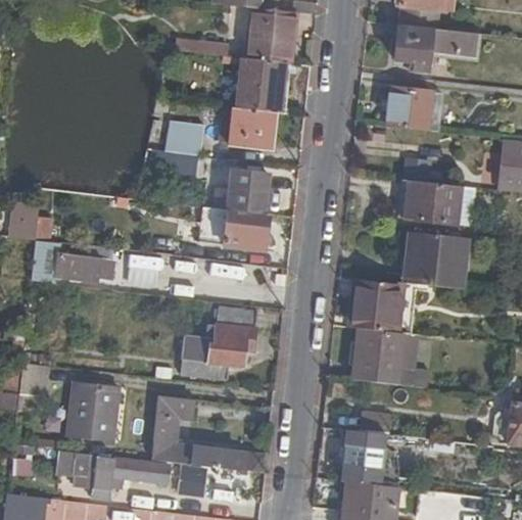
[(400,24),(441,28),(442,15),(431,14),(432,9),(442,9),(443,4),(443,0),(401,0),(400,5),(402,5),(400,24)]
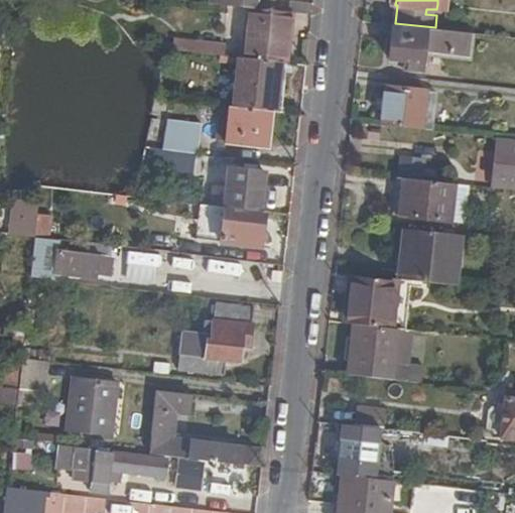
[(292,10),(252,6),(245,58),(282,61),(286,62),(292,10)]
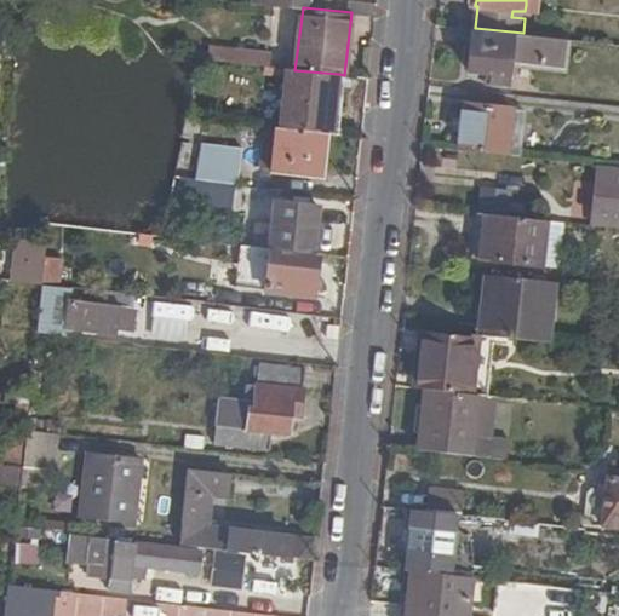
[(513,45),(473,40),(469,72),(487,73),(486,82),(508,85),(513,45)]
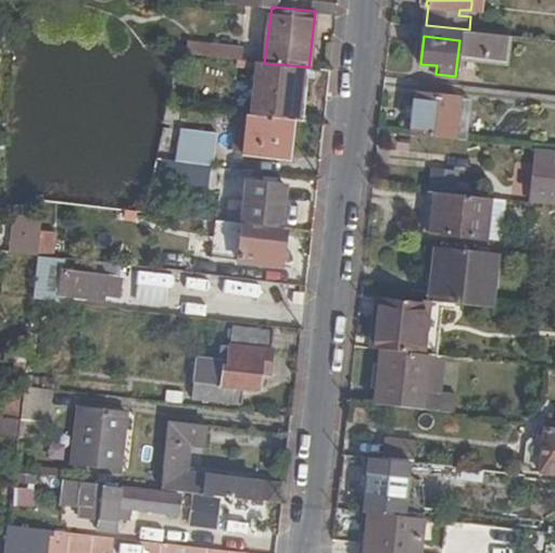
[(225,59),(226,46),(190,40),(188,54),(225,59)]
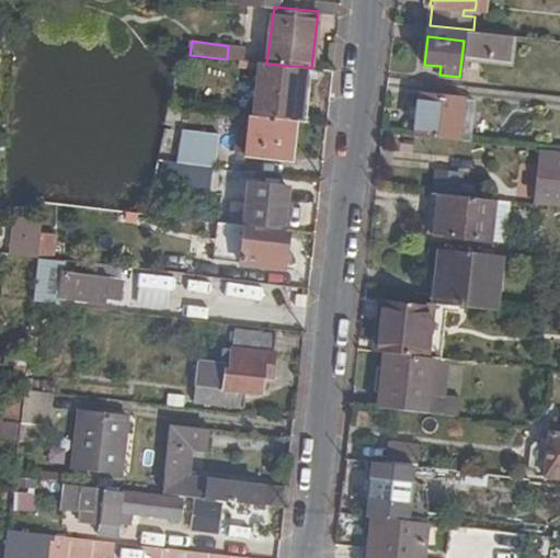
[(228,46),(227,59),(246,60),(247,48),(228,46)]
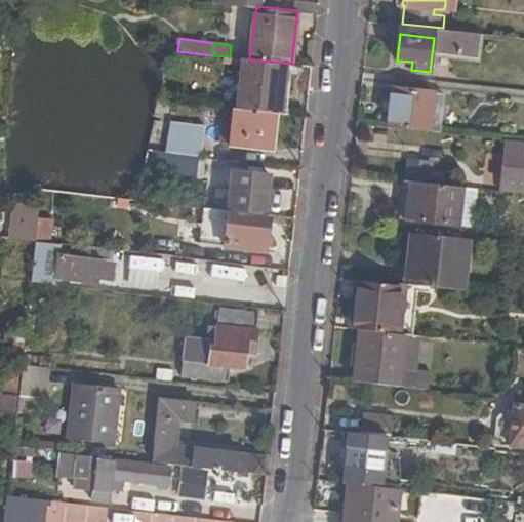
[(287,63),(249,59),(244,58),(238,108),(278,112),(287,113),(290,91),(284,90),(287,63)]
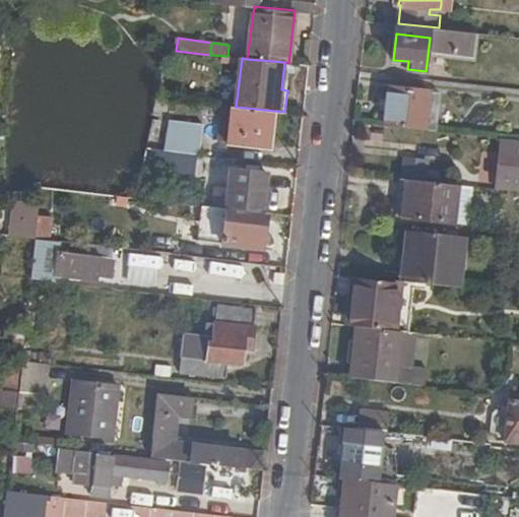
[(390,87),(386,125),(427,130),(431,92),(390,87)]
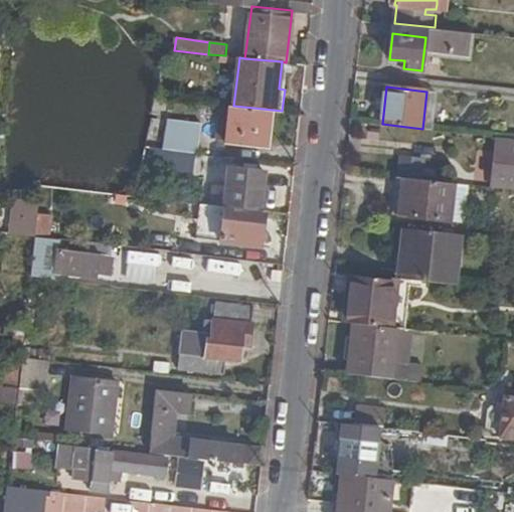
[(273,110),(233,106),(228,147),(268,150),(273,110)]
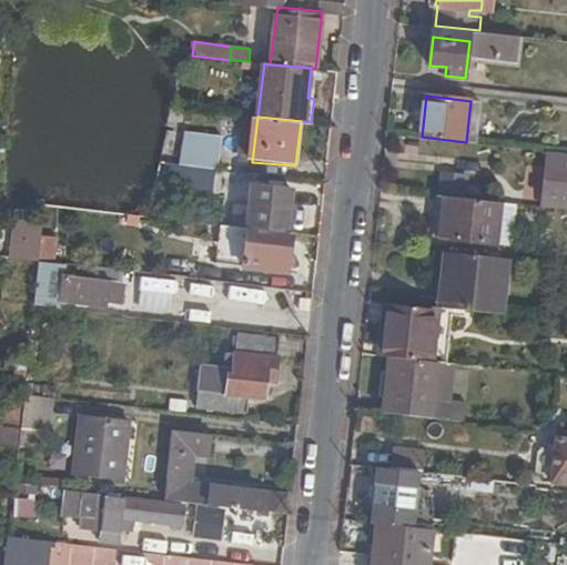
[(163,157),(178,158),(181,129),(165,127),(163,157)]
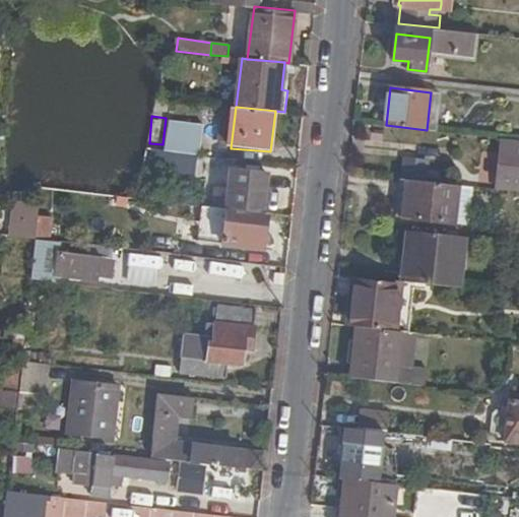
[(190,154),(197,155),(201,126),(168,122),(165,151),(172,152),(190,154)]
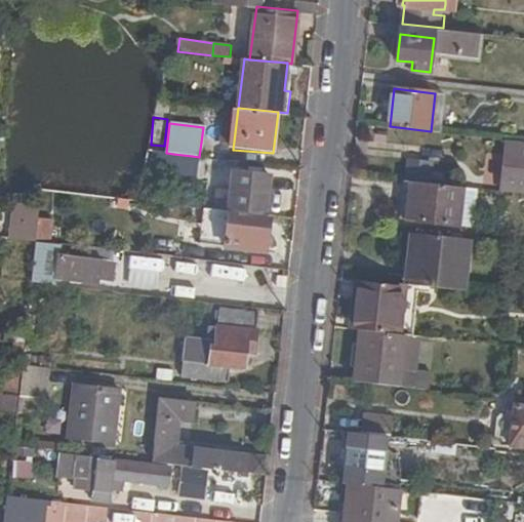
[(523,142),(509,139),(504,177),(523,179),(523,142)]
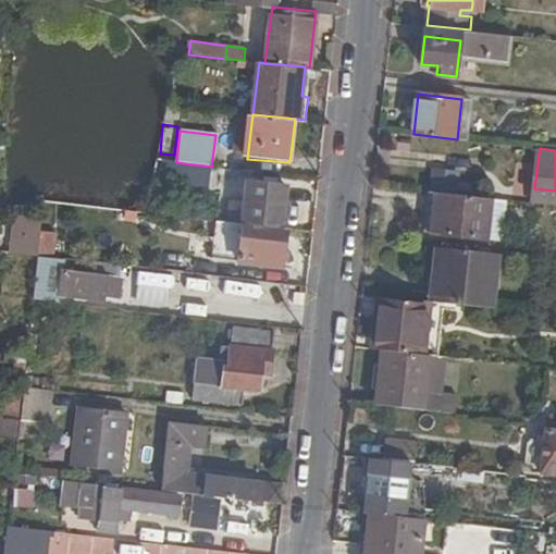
[(202,182),(204,165),(184,163),(182,181),(202,182)]
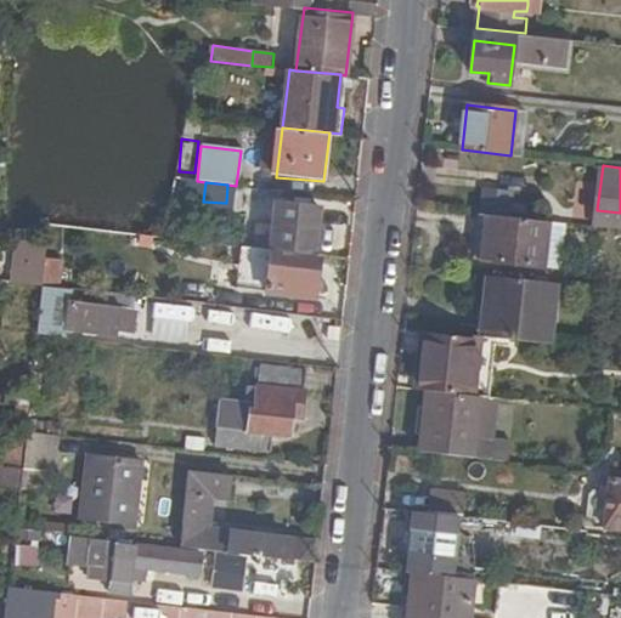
[(272,250),(315,254),(320,207),(278,202),(272,250)]
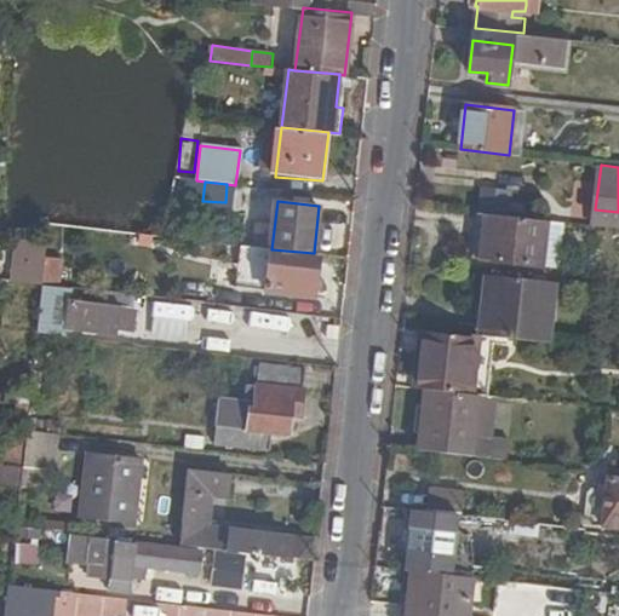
[(549,220),(479,212),(476,235),(485,236),(482,258),(543,265),(549,220)]
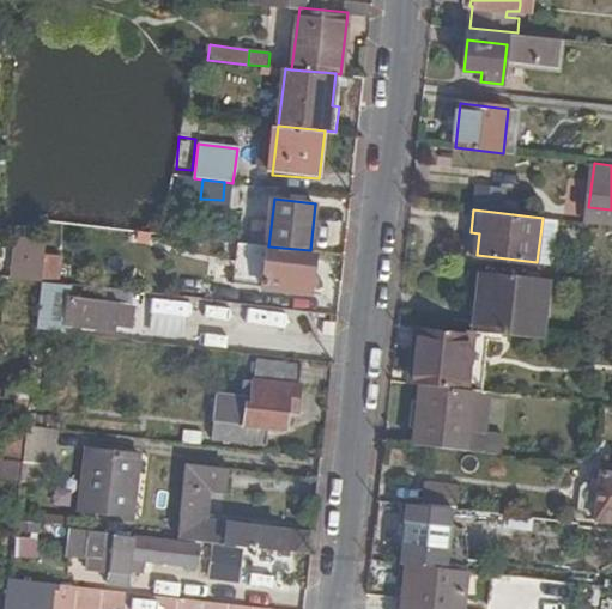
[(470,254),(477,255),(479,233),(471,232),(470,254)]
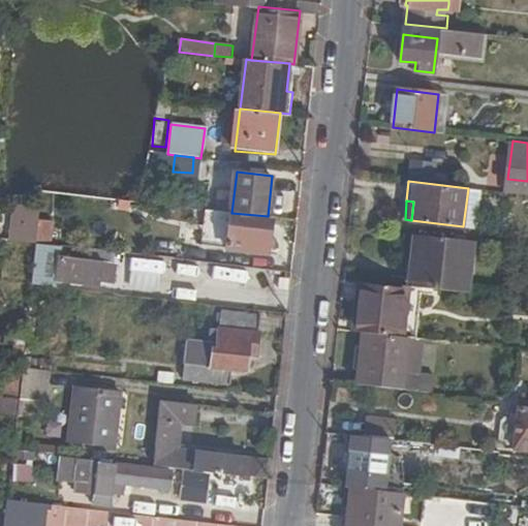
[(231,216),(231,213),(207,210),(203,247),(268,253),(272,221),(231,216)]
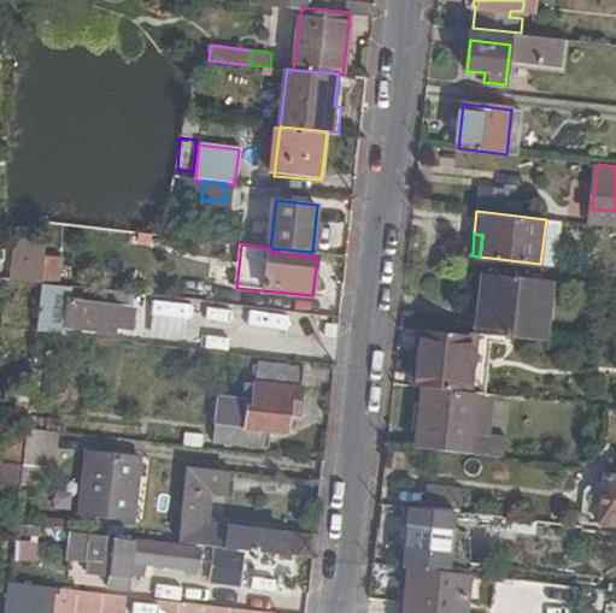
[(53,255),(45,283),(60,286),(64,258),(53,255)]
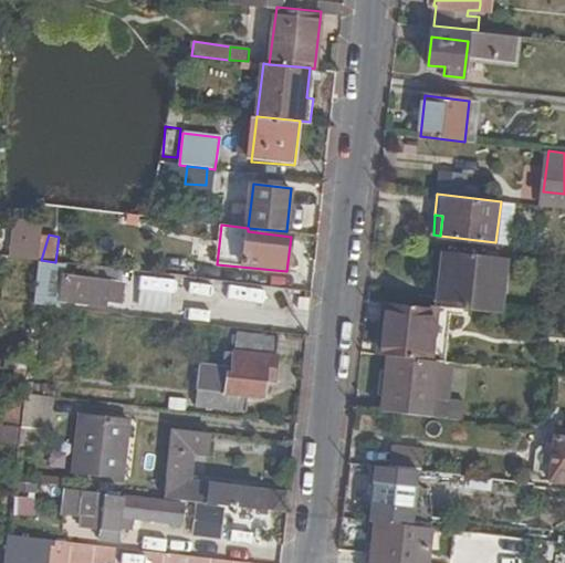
[(445,251),(438,305),(498,313),(503,257),(445,251)]
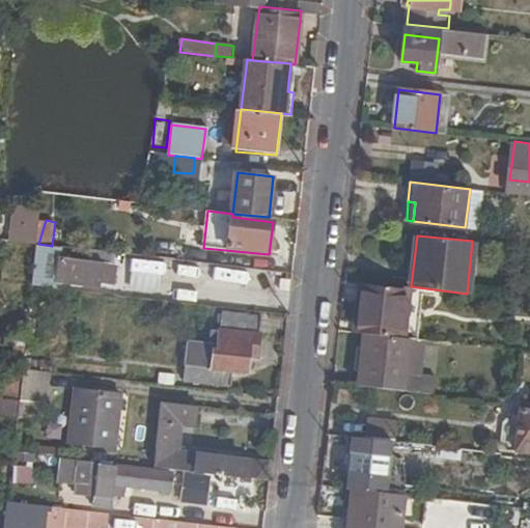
[(52,246),(38,244),(32,285),(55,287),(56,280),(115,286),(117,265),(58,258),(60,246),(52,246)]
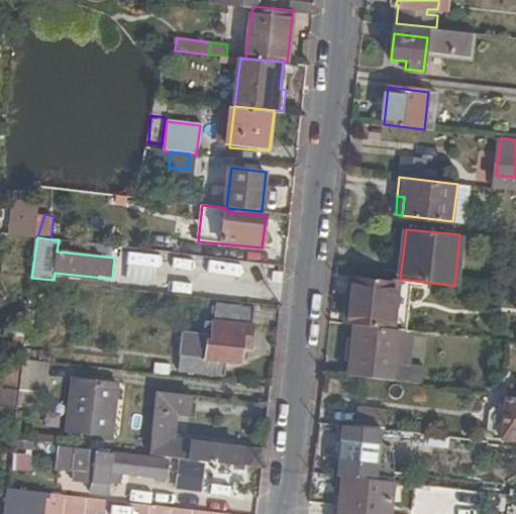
[(119,262),(152,261),(151,248),(119,249),(119,262)]
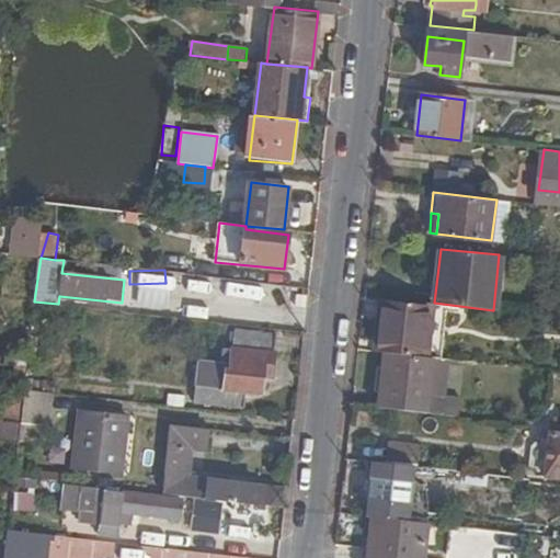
[(171,291),(208,292),(209,276),(172,274),(171,291)]
